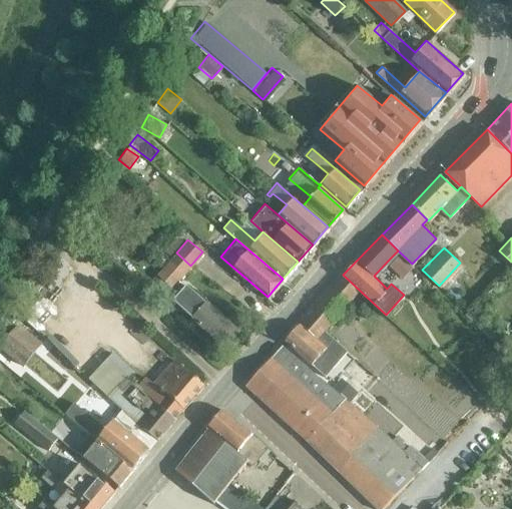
[(13,290),(34,306),(62,269),(41,252),(13,290)]
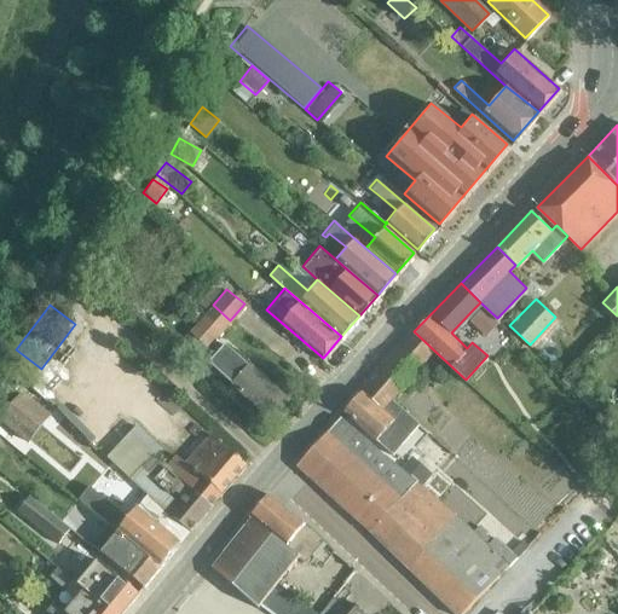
[(230,320),(213,305),(190,330),(207,345),(230,320)]
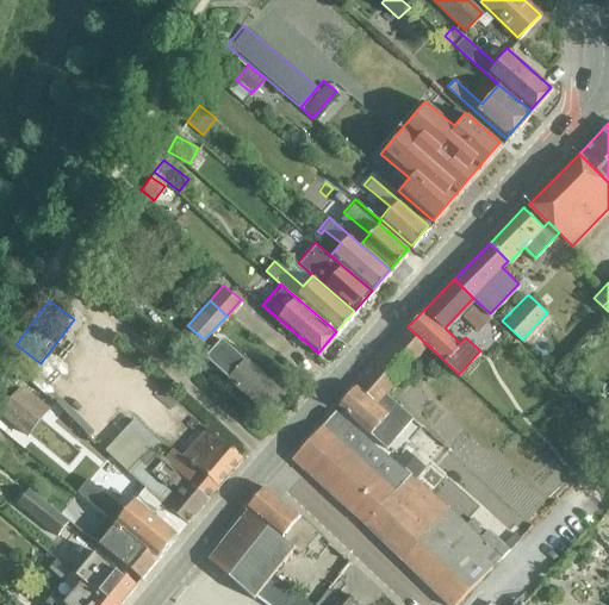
[(408,326),(398,337),(418,354),(427,344),(408,326)]
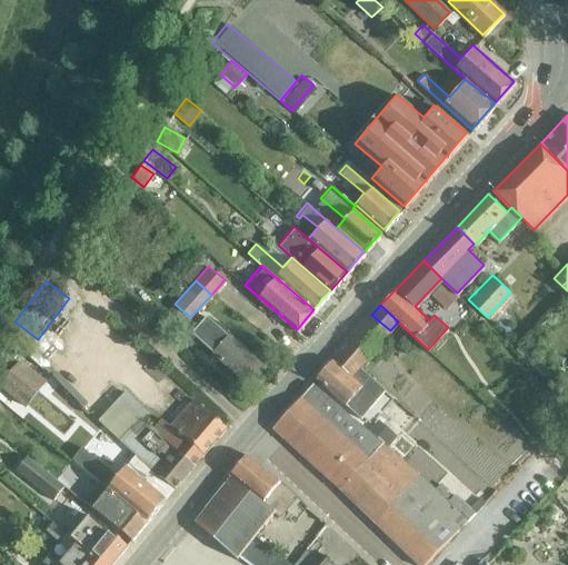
[(191,331),(249,383),(263,366),(206,315),(191,331)]
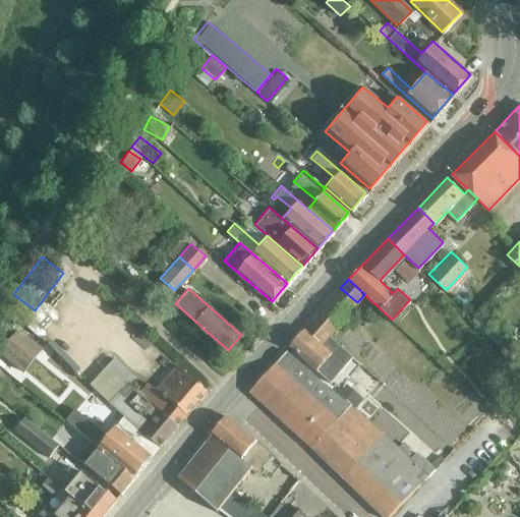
[(340,288),(333,295),(350,310),(357,302),(340,288)]
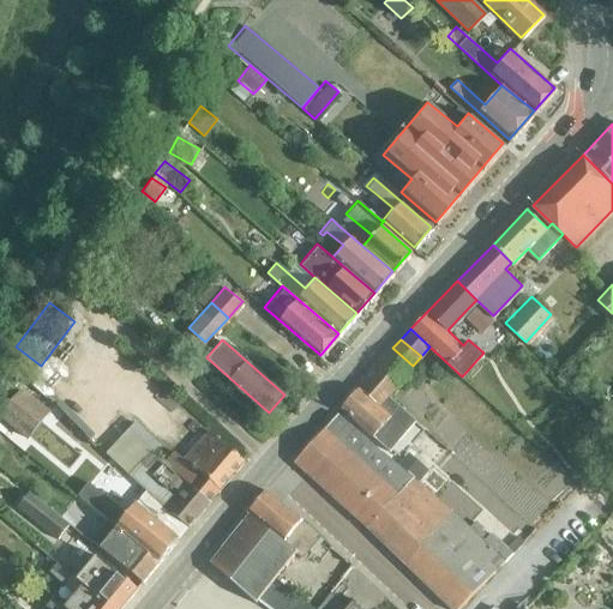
[(413,366),(392,348),(384,357),(404,375),(413,366)]
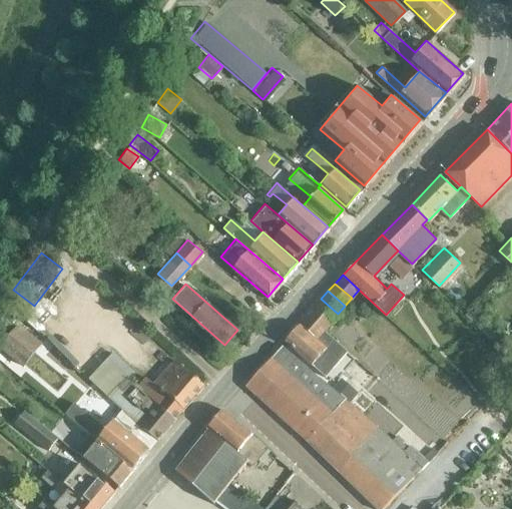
[(338,314),(321,299),(314,307),(330,322),(338,314)]
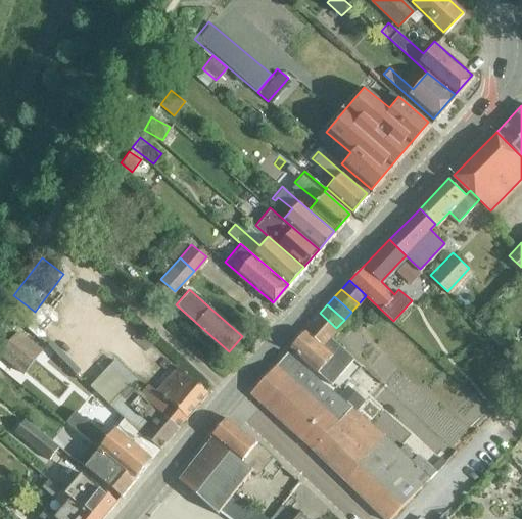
[(320,313),(313,321),(329,336),(336,328),(320,313)]
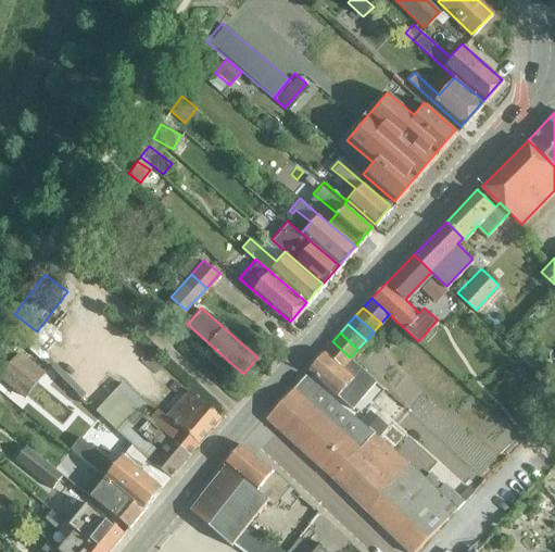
[(325,350),(308,367),(351,408),(353,404),(362,412),(385,387),(376,379),(350,358),(332,341),(325,350)]
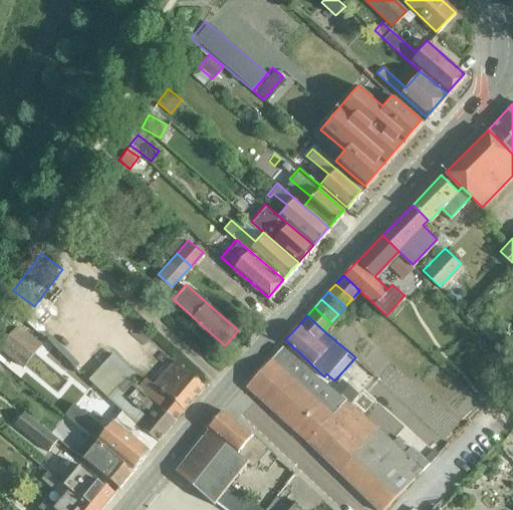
[(19,321),(0,344),(0,347),(21,364),(41,340),(19,321)]
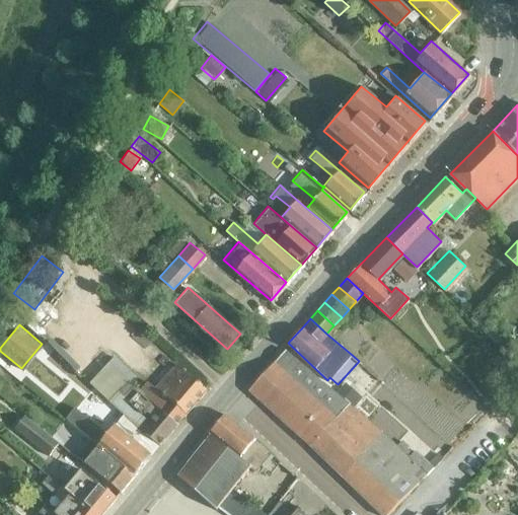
[(290,374),(301,361),(284,348),(274,359),(290,374)]
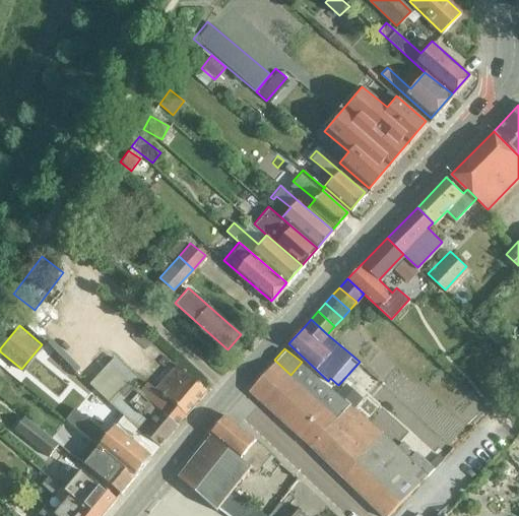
[(274,360),(266,369),(283,384),(290,375),(274,360)]
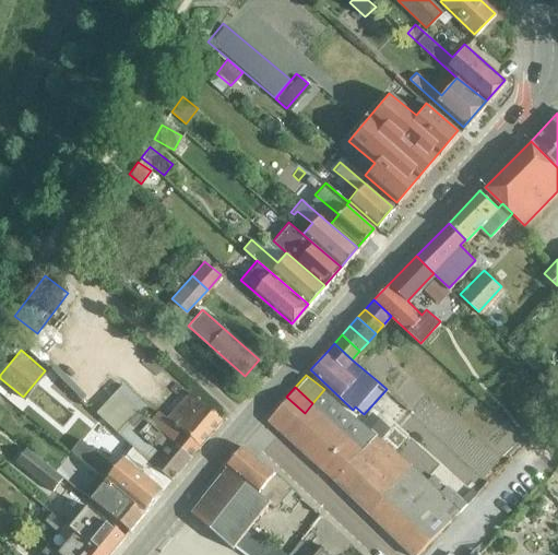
[(163,430),(150,418),(115,388),(94,412),(142,455),(171,477),(191,455),(163,430)]
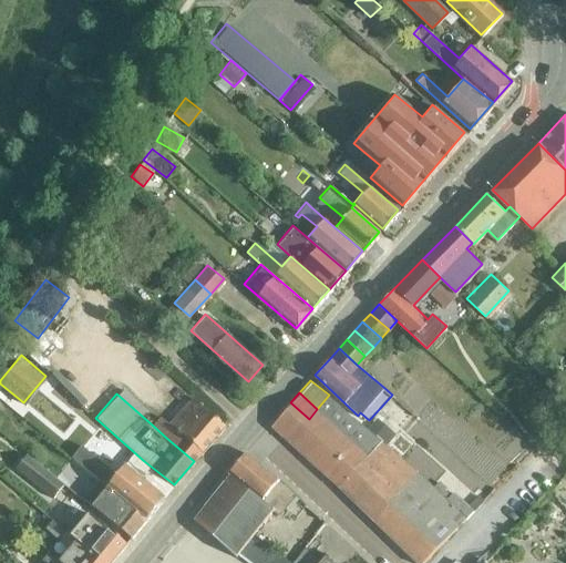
[(309,419),(287,438),(418,562),(419,562),(438,544),(465,517),(443,497),(442,495),(431,484),(412,467),(384,442),(368,429),(329,395),(317,409),(309,419)]
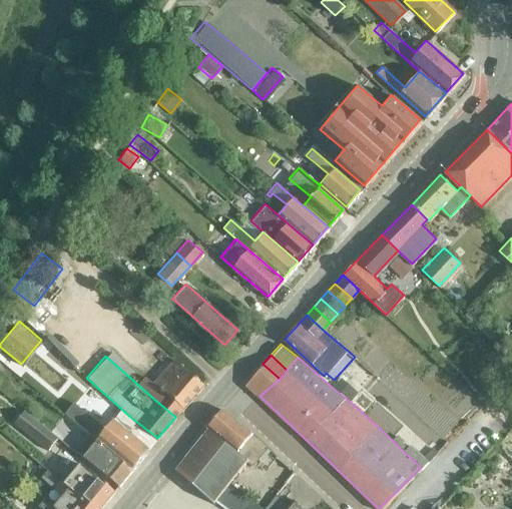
[(145,376),(137,384),(149,395),(175,417),(188,401),(203,383),(174,358),(170,363),(158,376),(153,382),(145,376)]
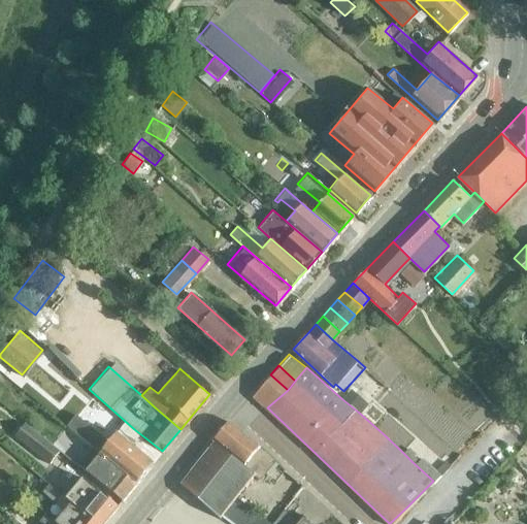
[(288,390),(270,374),(253,394),(267,407),(288,390)]
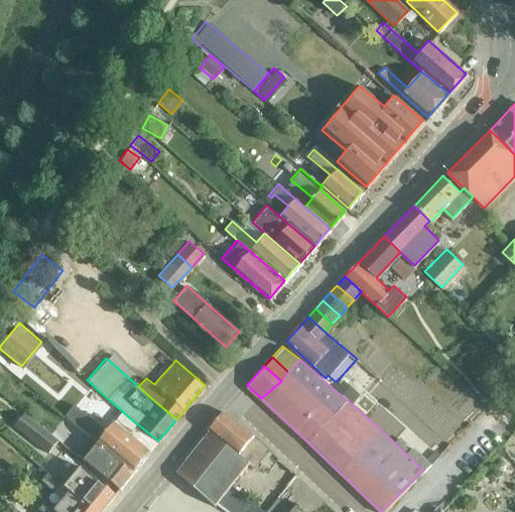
[(344,381),(335,390),(350,402),(358,393),(344,381)]
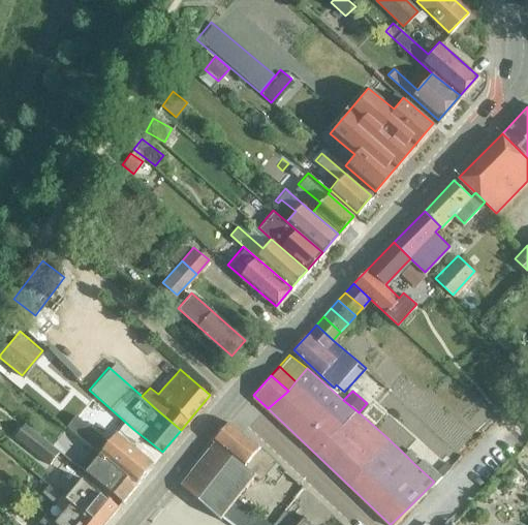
[(109,461),(136,483),(152,463),(116,433),(109,441),(74,414),(66,426),(100,454),(105,457),(109,461)]
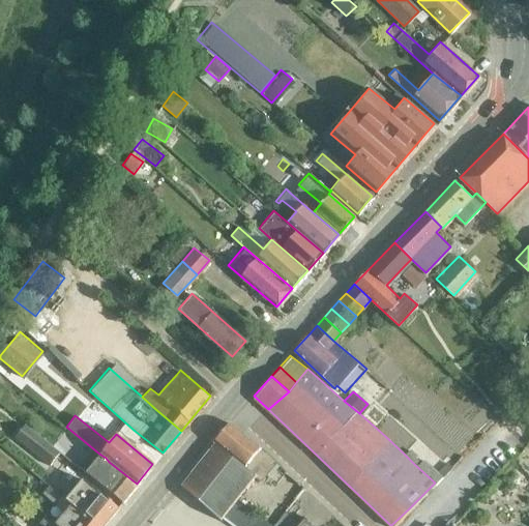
[(232,421),(214,442),(255,476),(258,478),(274,459),(260,445),(247,435),(232,421)]
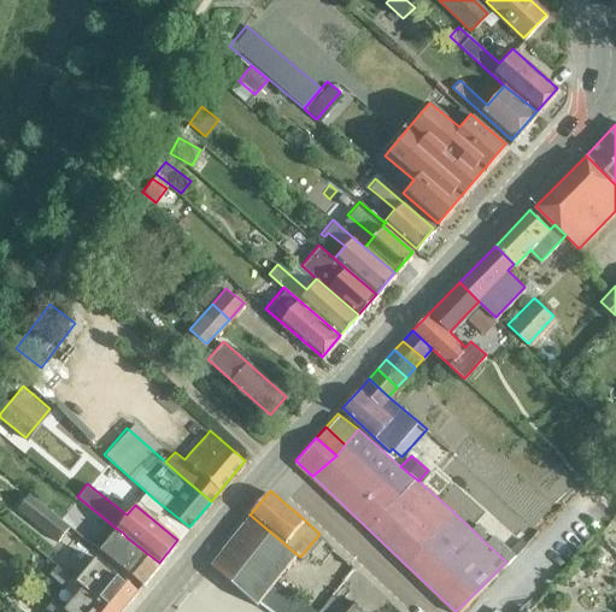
[(27,493),(15,508),(57,541),(69,525),(27,493)]
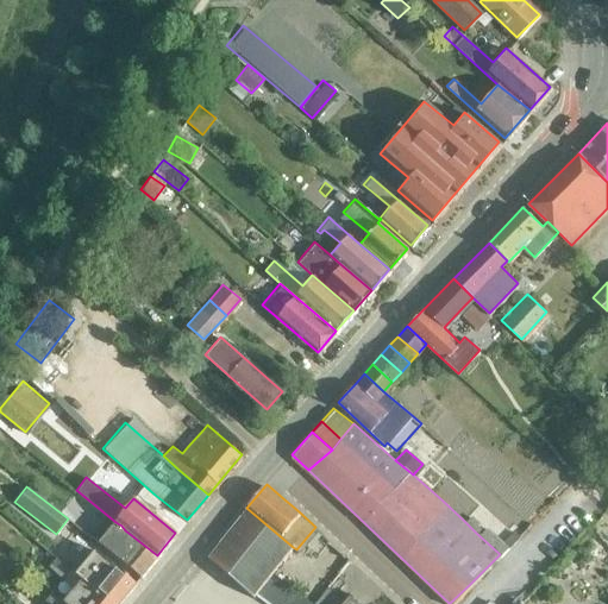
[(238,518),(210,554),(243,584),(255,595),(256,593),(269,603),(309,603),(311,603),(273,572),(293,547),(246,508),(238,518)]
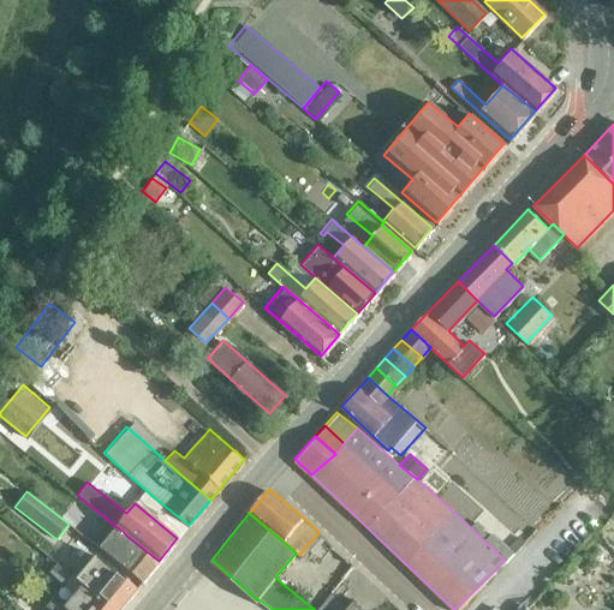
[(475,519),(468,525),(480,537),(484,532),(481,528),(482,526),(475,519)]
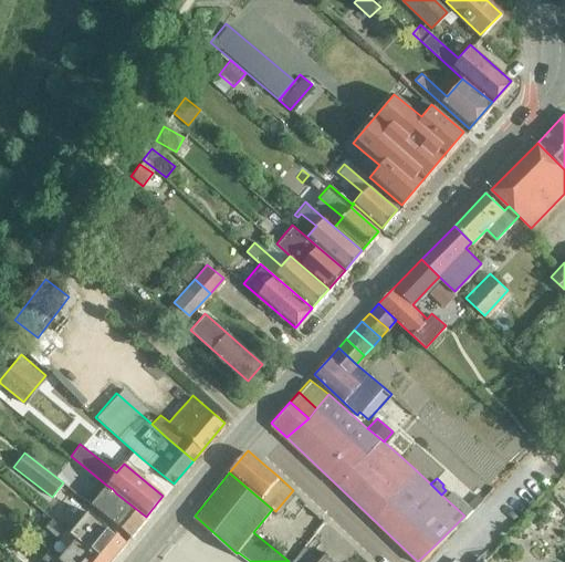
[(100,479),(84,497),(93,503),(131,534),(146,517),(116,493),(113,489),(107,486),(100,479)]
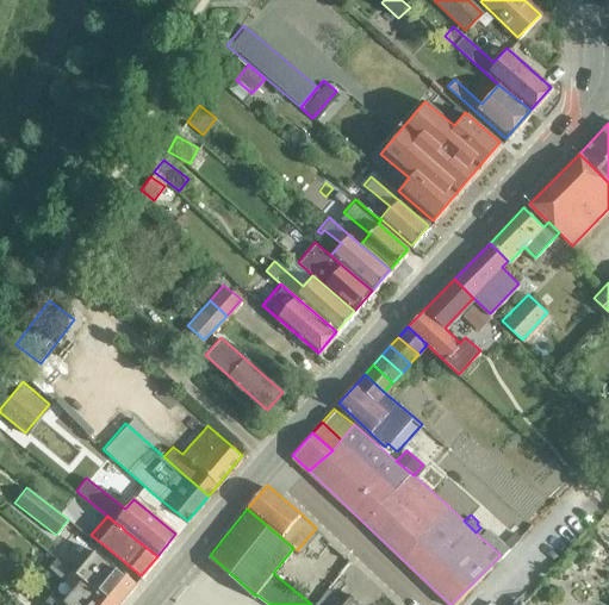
[(477,534),(501,555),(519,536),(513,530),(503,541),(485,525),(477,534)]
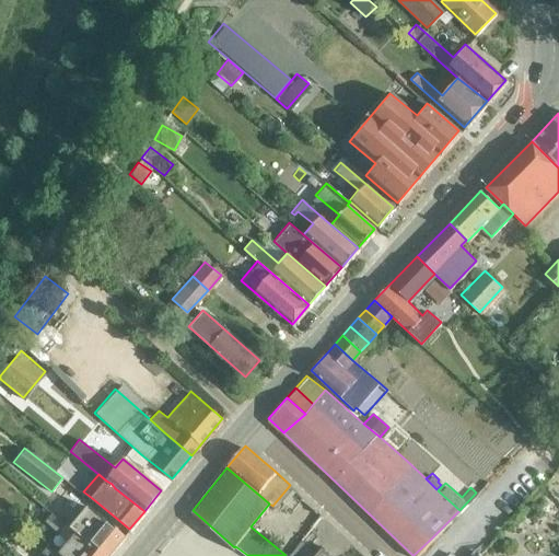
[(81,536),(105,555),(106,555),(125,535),(86,505),(69,526),(80,535),(81,536)]
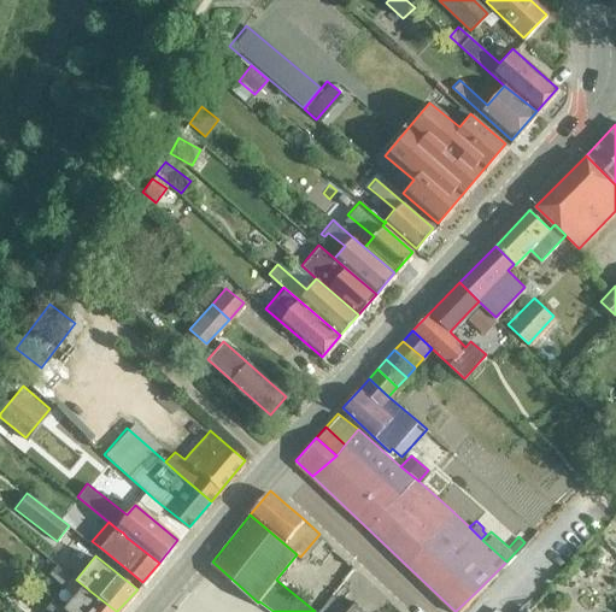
[(116,611),(89,590),(88,589),(76,580),(75,581),(56,564),(47,574),(70,593),(60,605),(69,611),(116,611)]
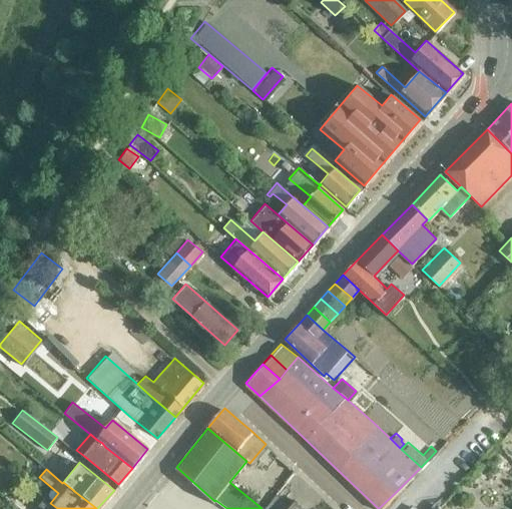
[(304,508),(293,498),(287,504),(275,493),(264,505),(268,508),(304,508)]
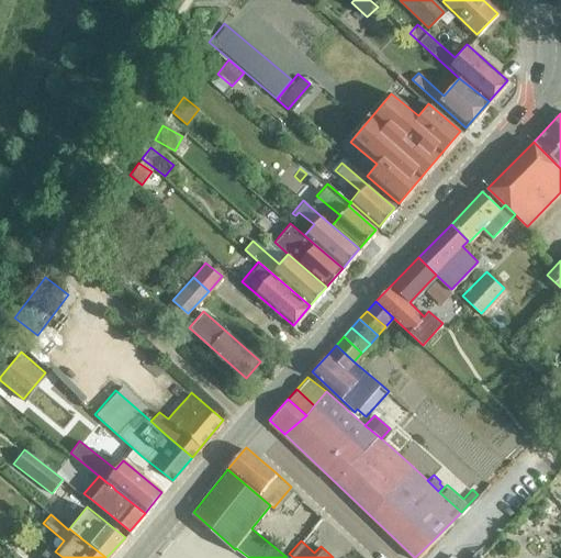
[(63,557),(55,551),(45,544),(38,550),(47,557),(63,557)]
